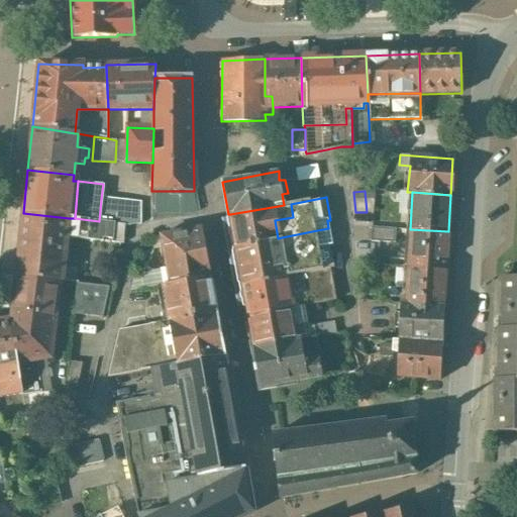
[(101,199),(99,221),(116,223),(122,224),(139,223),(139,203),(101,199)]
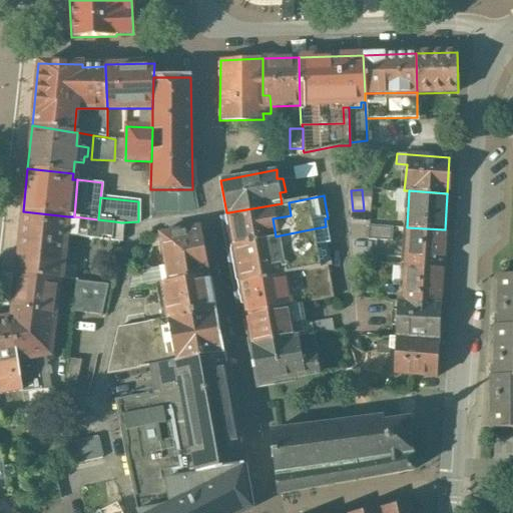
[(282,203),(228,212),(234,244),(276,236),(273,218),(291,215),(289,202),(282,203)]
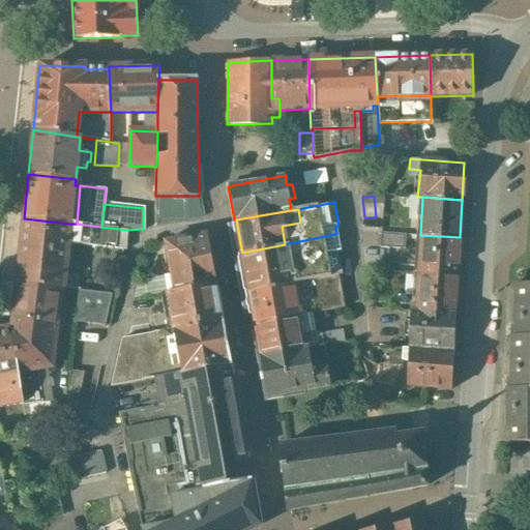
[(70,224),(24,218),(17,283),(61,288),(63,288),(65,268),(68,241),(70,224)]
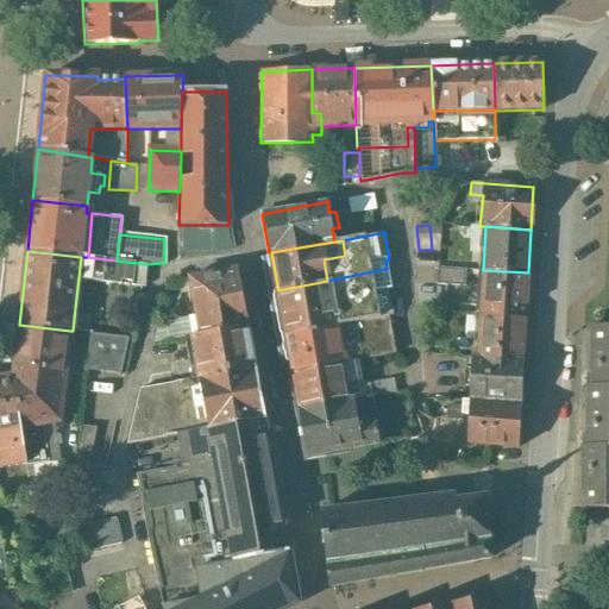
[(81,257),(79,277),(105,281),(107,259),(88,257),(81,257)]
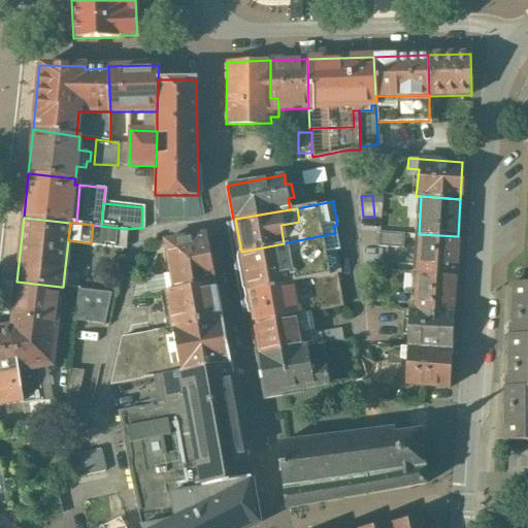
[(93,225),(91,243),(117,245),(119,228),(101,226),(93,225)]
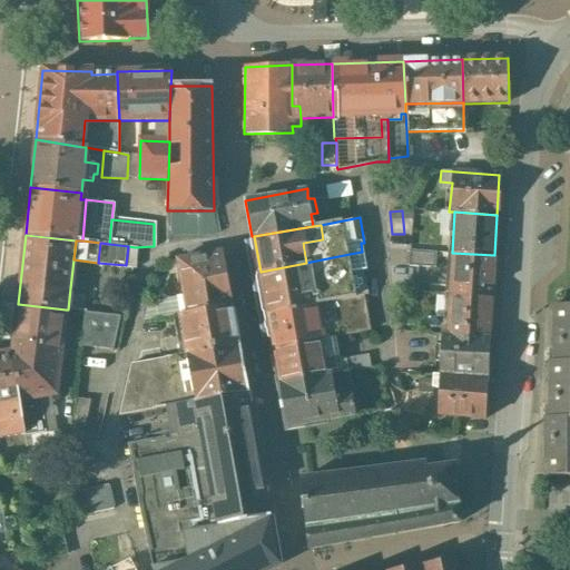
[(435,252),(408,251),(408,266),(434,267),(435,252)]
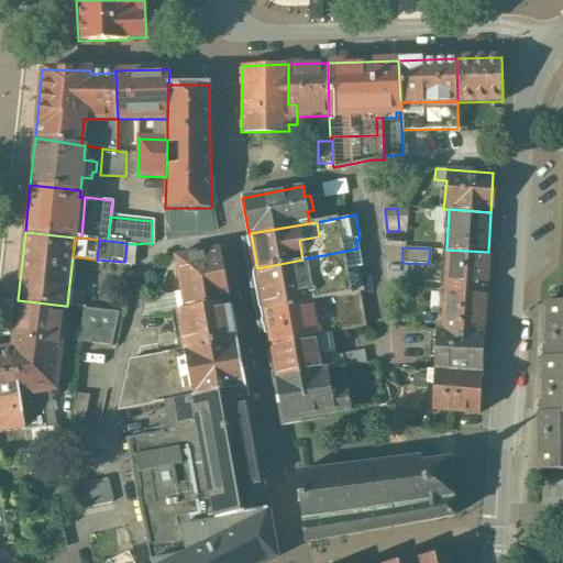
[(345,251),(353,294),(359,293),(363,293),(359,269),(362,268),(357,249),(345,251)]
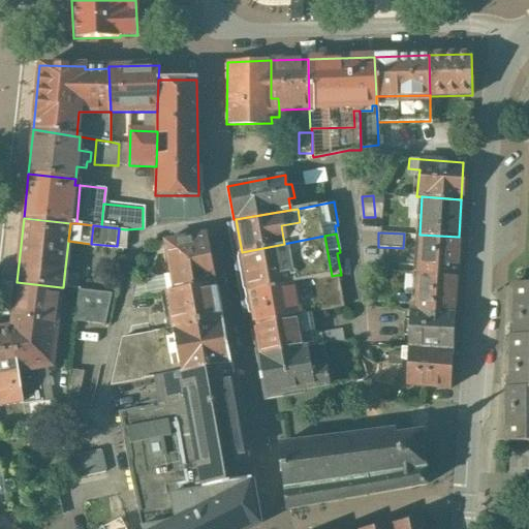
[(175,290),(215,283),(207,235),(164,242),(175,290)]
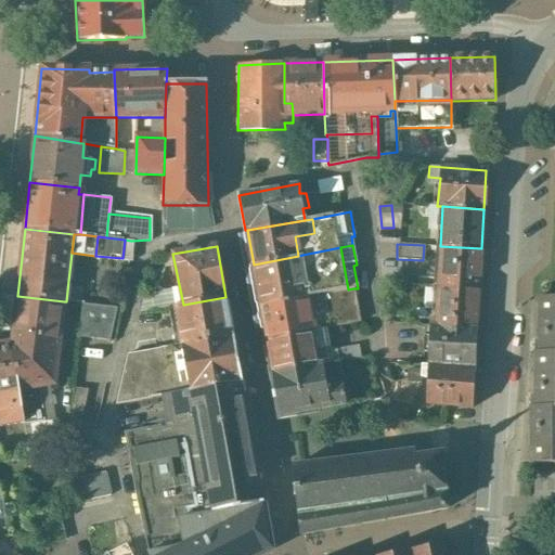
[(481,248),(440,246),(438,285),(478,288),(481,248)]
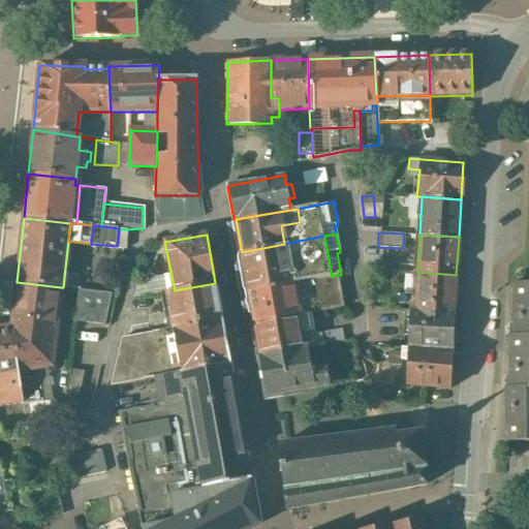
[(288,243),(296,282),(332,276),(324,236),(288,243)]
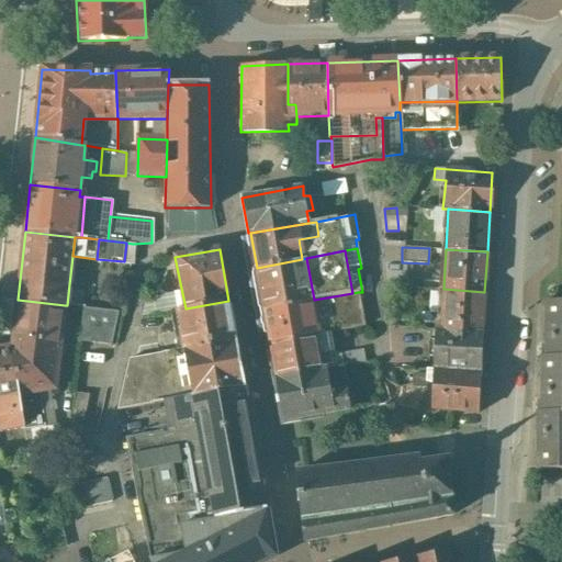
[(302,259),(257,268),(265,310),(311,301),(314,300),(306,258),(302,259)]
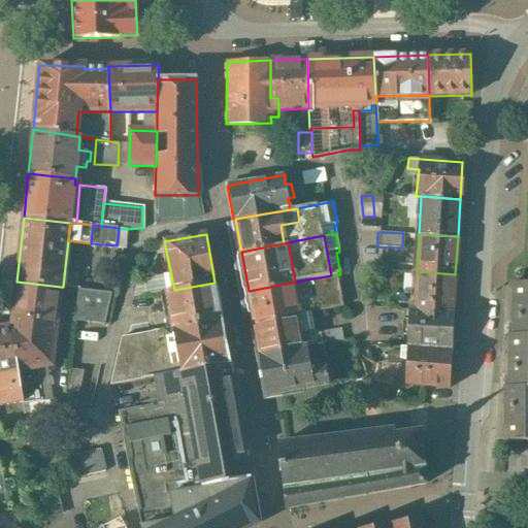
[(65,267),(63,287),(72,288),(74,268),(65,267)]
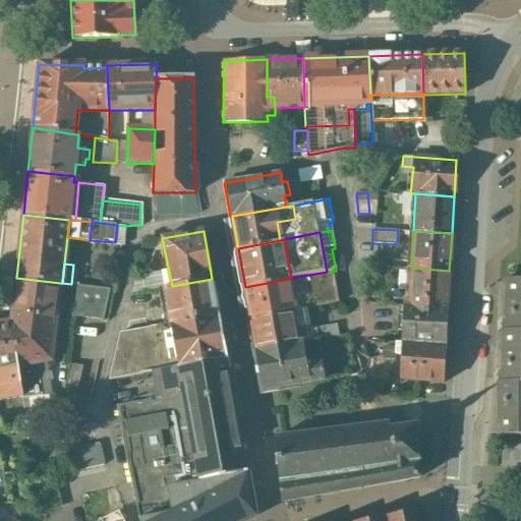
[(449,271),(411,268),(409,305),(447,307),(449,271)]
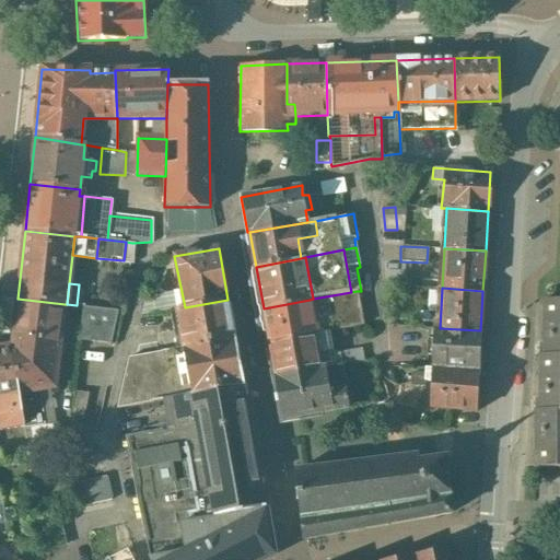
[(315,317),(316,322),(360,314),(357,291),(351,292),(313,299),(310,300),(312,317),(315,317)]
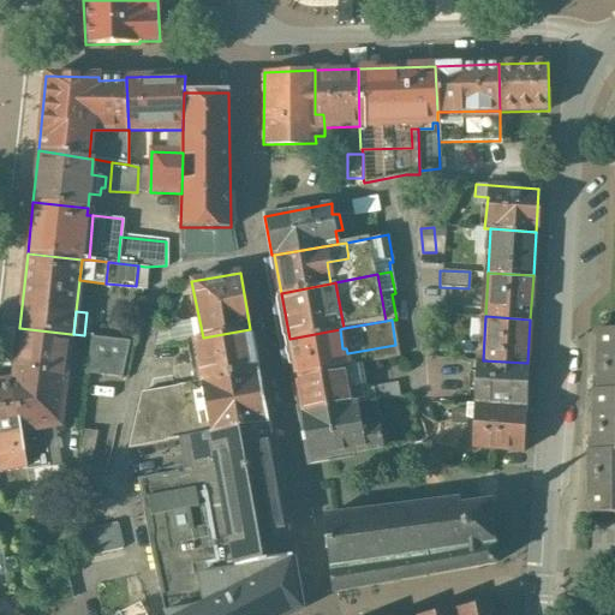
[(71,334),(19,328),(13,381),(21,433),(43,428),(61,425),(71,334)]
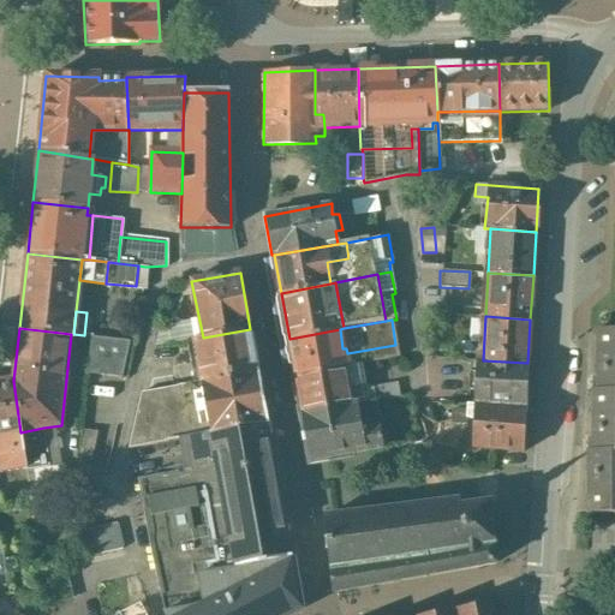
[(203,338),(195,339),(199,372),(195,372),(196,382),(257,372),(250,329),(203,338)]
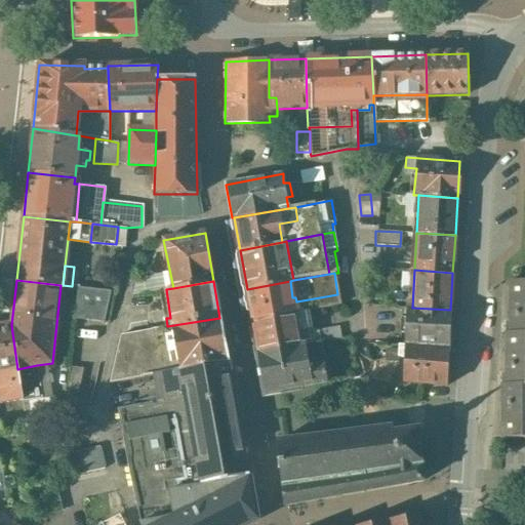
[(290,281),(247,289),(252,321),(297,313),(296,301),(295,297),(292,297),(290,281)]
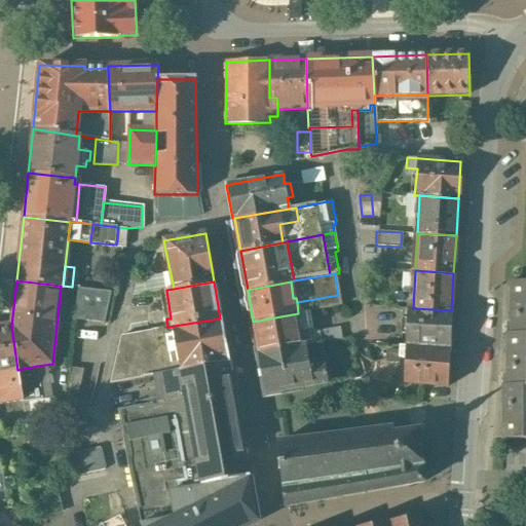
[(525,282),(509,283),(510,322),(505,322),(505,369),(525,368),(525,282)]
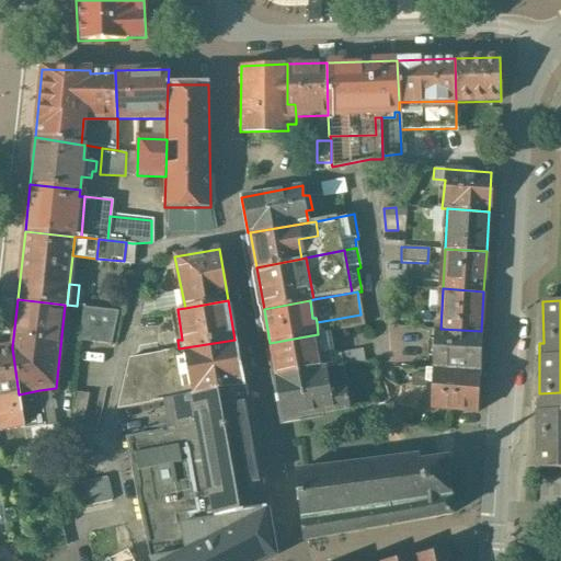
[(118,311),(82,307),(79,341),(111,343),(118,311)]
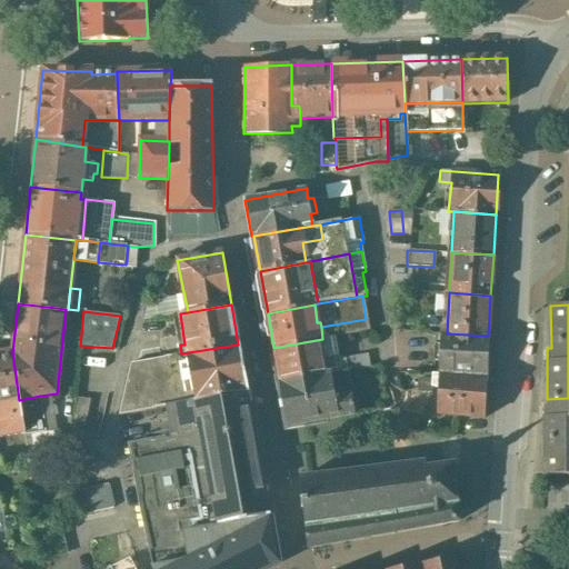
[(366,319),(321,327),(322,339),(335,337),(369,331),(366,319)]
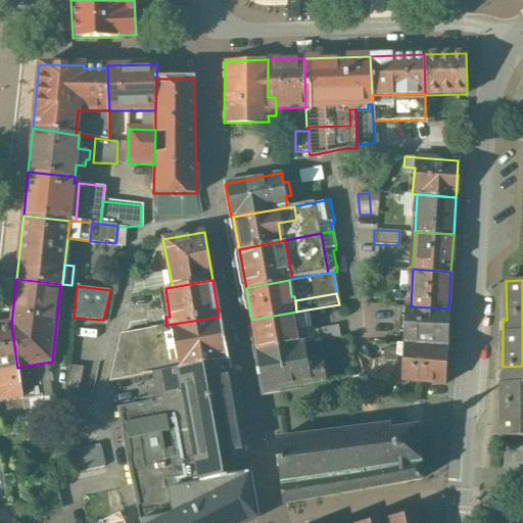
[(448,308),(411,306),(402,306),(401,343),(445,346),(448,308)]
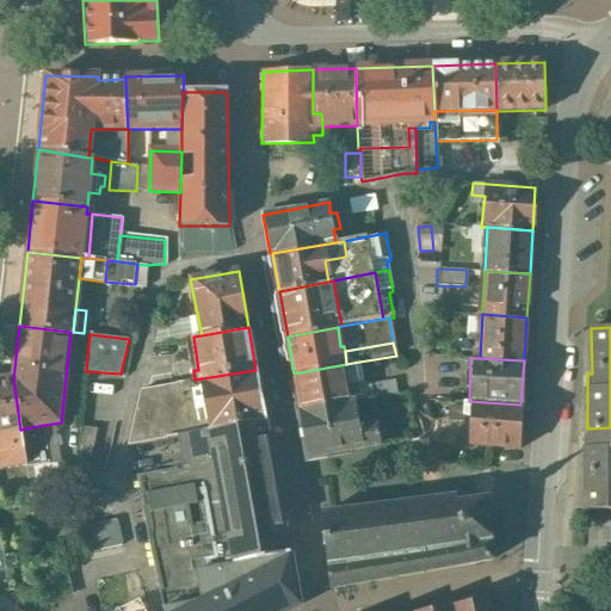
[(363,383),(359,362),(294,374),(301,411),(350,402),(347,387),(363,383)]
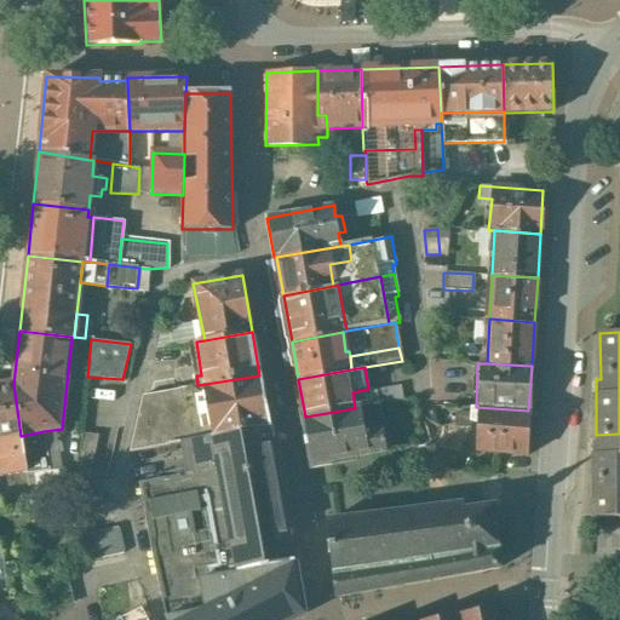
[(259,375),(197,385),(142,396),(128,453),(212,437),(270,428),(259,375)]
